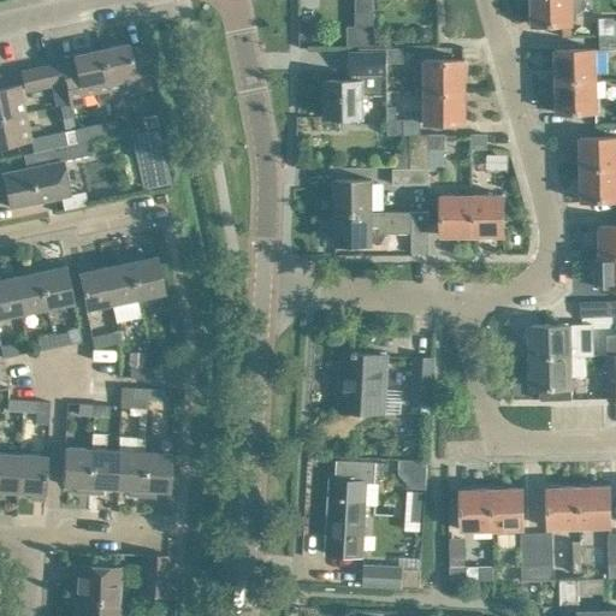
[(576,12),(582,10),(586,0),(585,0),(531,0),(532,24),(574,23),(573,21),(578,21),(576,12)]
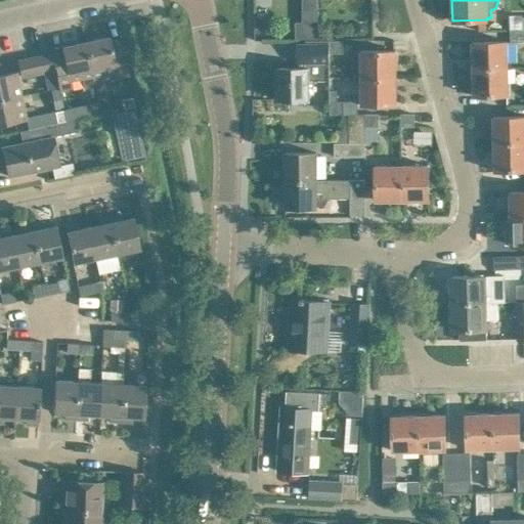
[(317,23),(296,23),(296,39),(317,39),(317,23)]
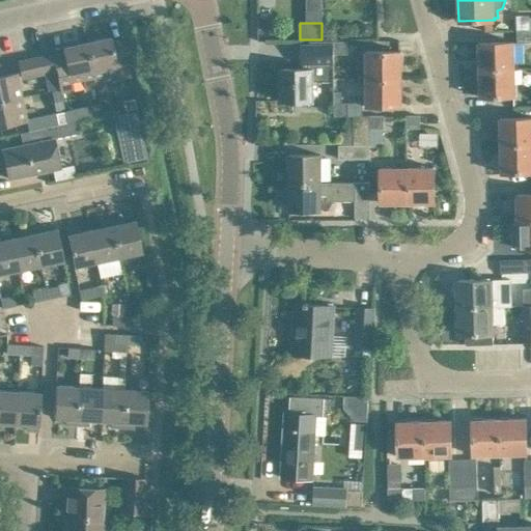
[(371,26),(367,24),(363,25),(361,28),(362,33),(365,35),(370,34),(372,31),(371,26)]
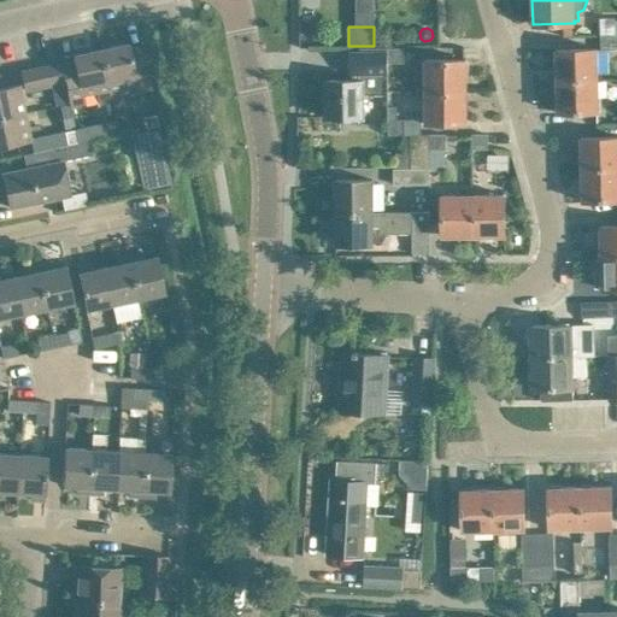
[(616,34),(616,35),(601,35),(601,51),(616,50),(616,34)]
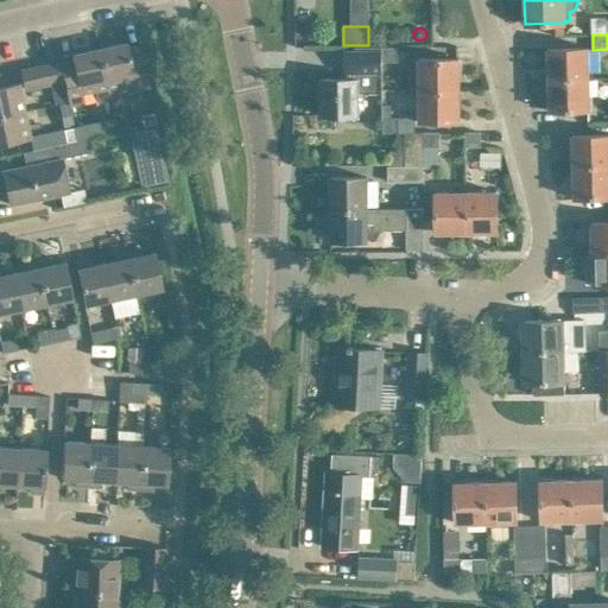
[(99,49),(109,99),(122,95),(119,84),(133,82),(135,90),(149,87),(139,44),(127,48),(126,43),(99,49)]
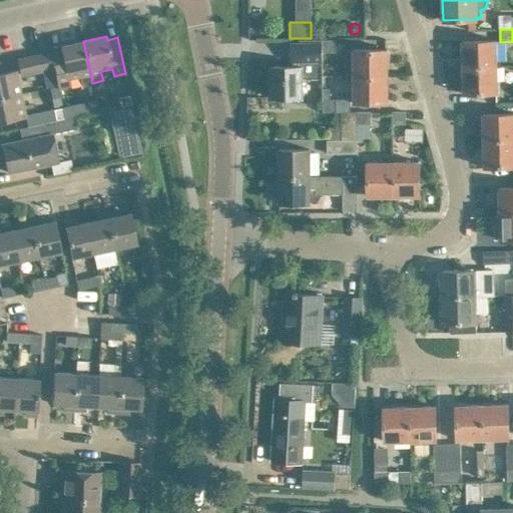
[(336,39),(323,39),(322,43),(323,51),(336,51),(336,39)]
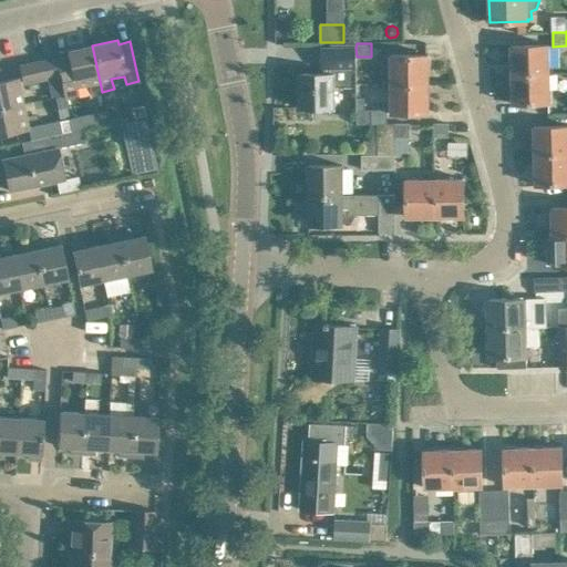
[(512,74),(549,73),(548,44),(512,45),(512,74)]
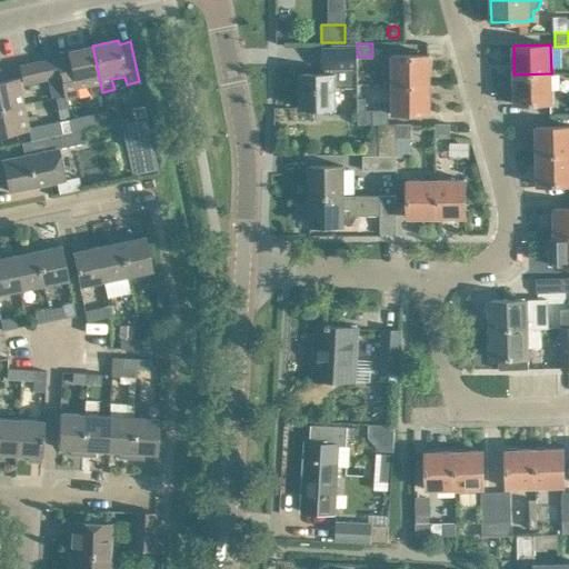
[(57,58),(60,75),(66,98),(78,95),(76,87),(88,85),(90,95),(102,92),(92,46),(67,51),(68,56),(57,58)]
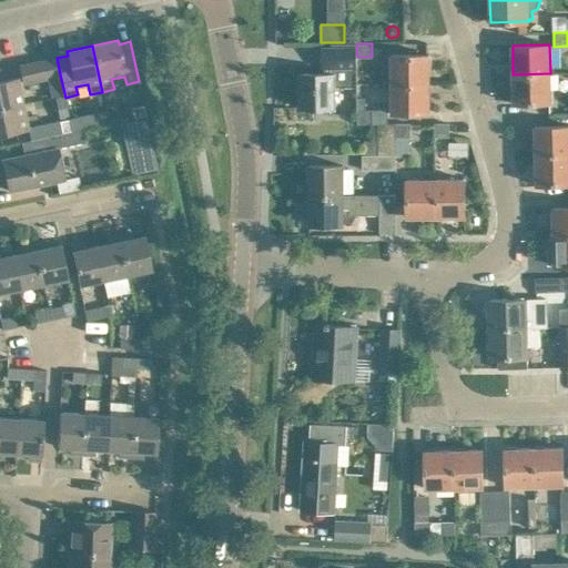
[(300,73),(300,108),(335,108),(335,87),(357,87),(357,83),(357,57),(356,48),(324,48),(324,72),(325,72),(326,73),(300,73)]
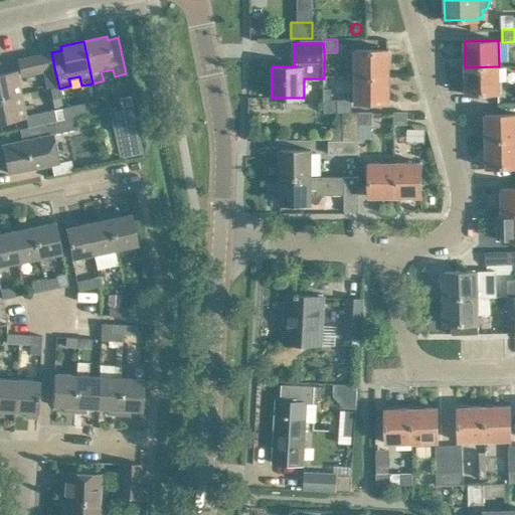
[(355,49),(355,76),(389,75),(389,49),(355,49)]
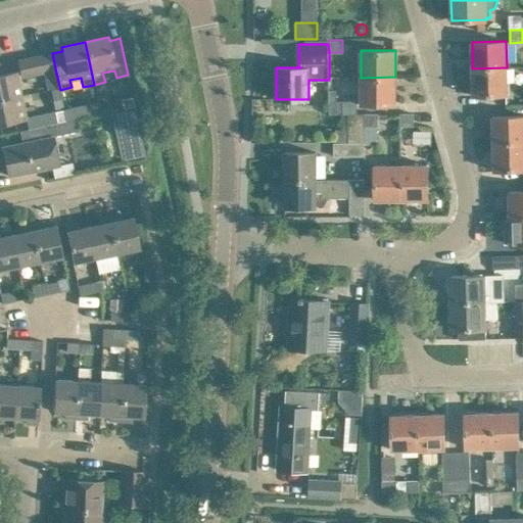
[(20,77),(55,68),(52,53),(17,60),(20,77)]
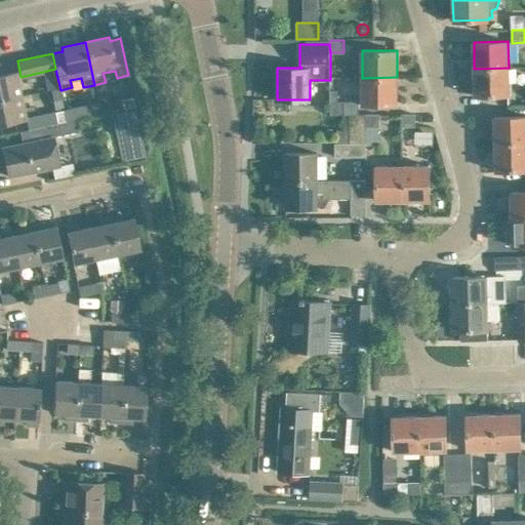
[(475,95),(495,95),(509,95),(509,68),(474,69),(475,95)]
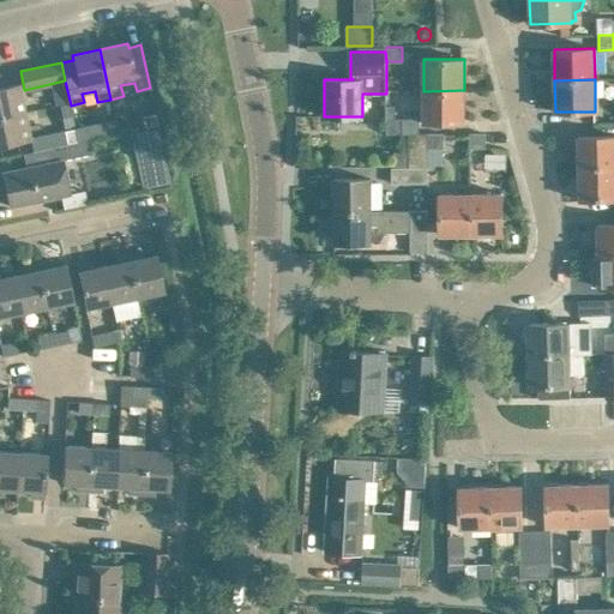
[(0,88),(0,115),(24,110),(18,84),(0,88)]
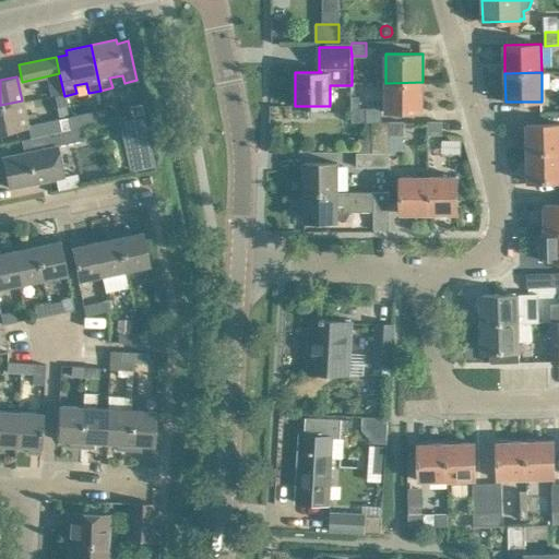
[(357,82),(352,82),(352,85),(352,108),(353,121),(367,121),(382,121),(382,108),(360,108),(360,97),(357,97),(357,82)]
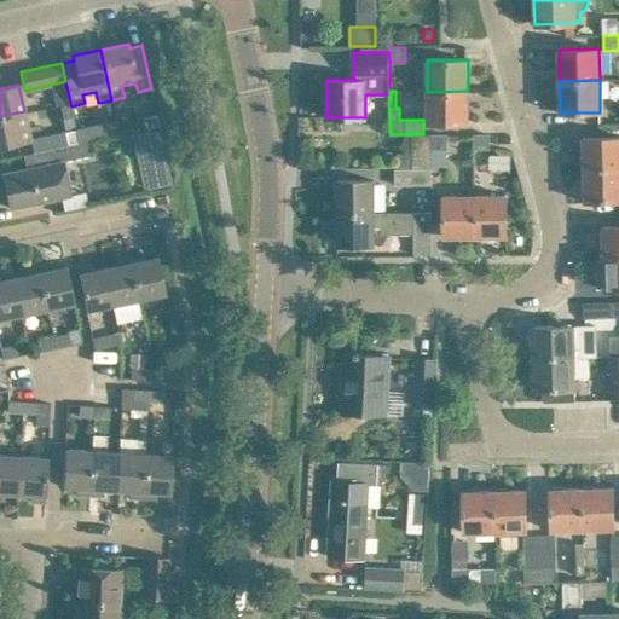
[(468,123),(468,91),(427,92),(427,123),(468,123)]
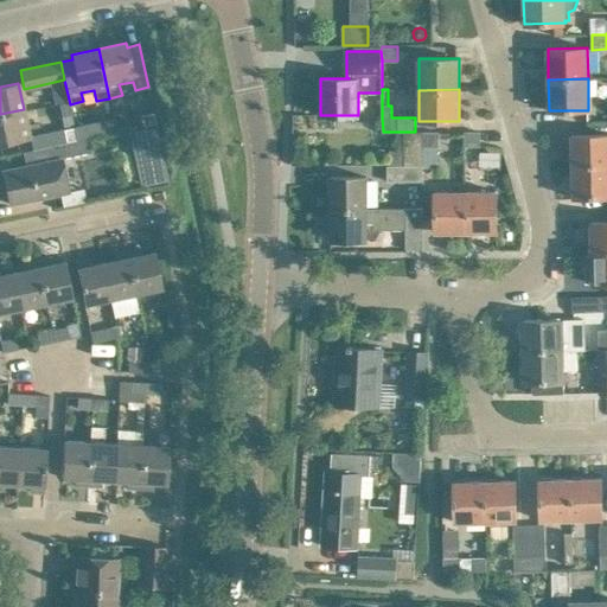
[(74,127),(68,102),(58,104),(64,129),(74,127)]
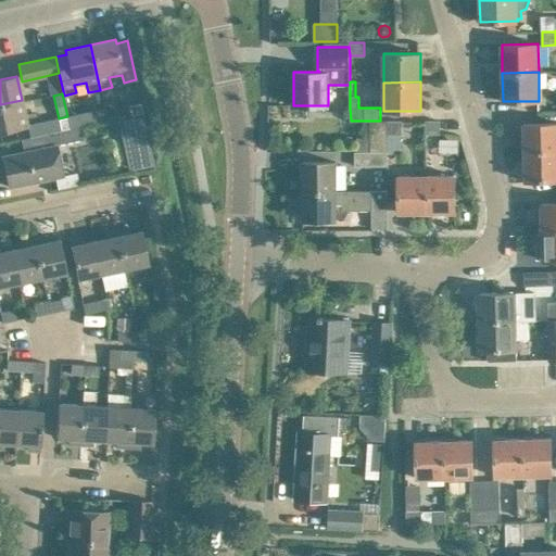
[(0,131),(27,126),(22,100),(0,104),(0,131)]
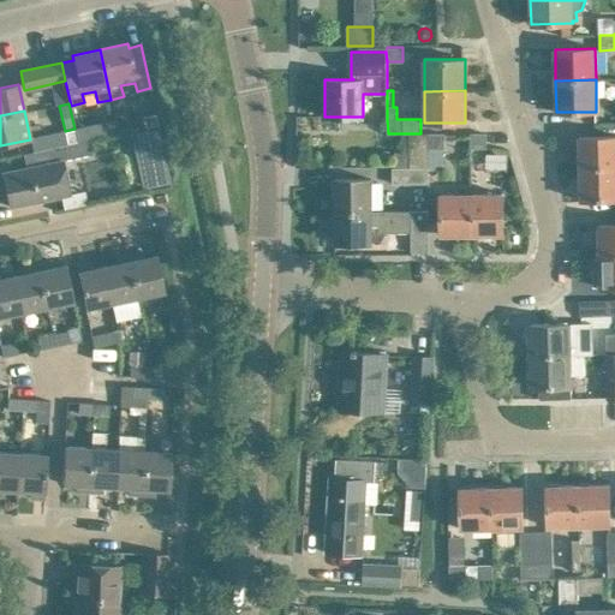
[(155,114),(142,118),(144,129),(156,126),(159,125),(155,114)]
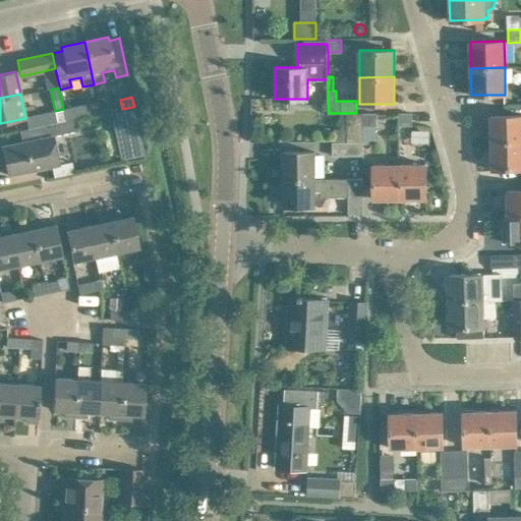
[(133,110),(114,114),(119,137),(123,157),(142,153),(138,133),(133,110)]
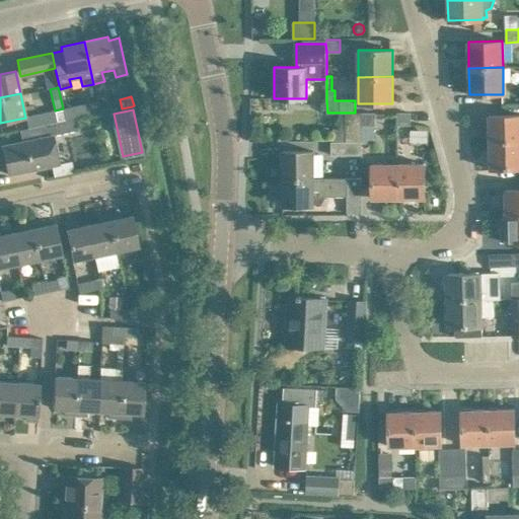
[(355,113),(341,113),(341,114),(346,114),(345,128),(334,128),(334,141),(362,141),(362,133),(363,113),(355,113)]
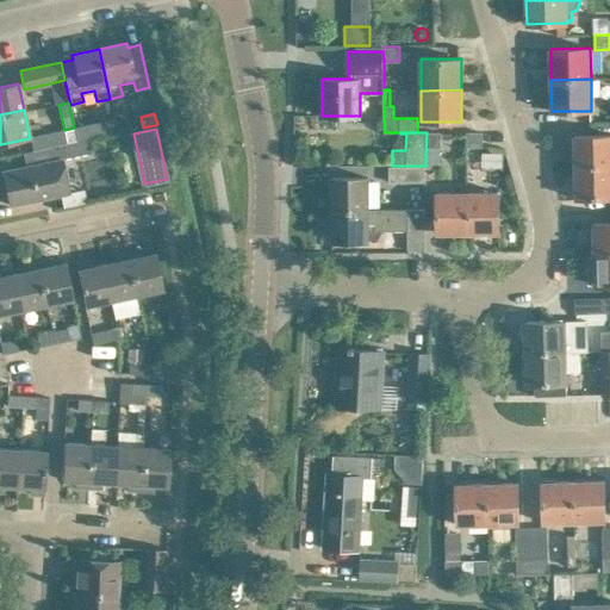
[(427,132),(425,156),(441,156),(441,132),(427,132)]
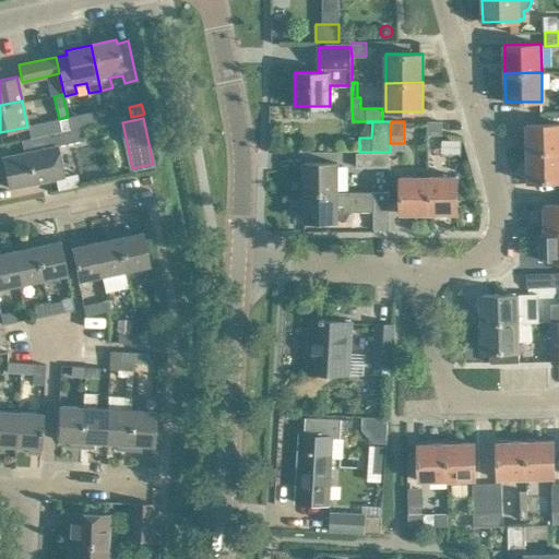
[(429,134),(442,134),(442,121),(429,121),(429,134)]
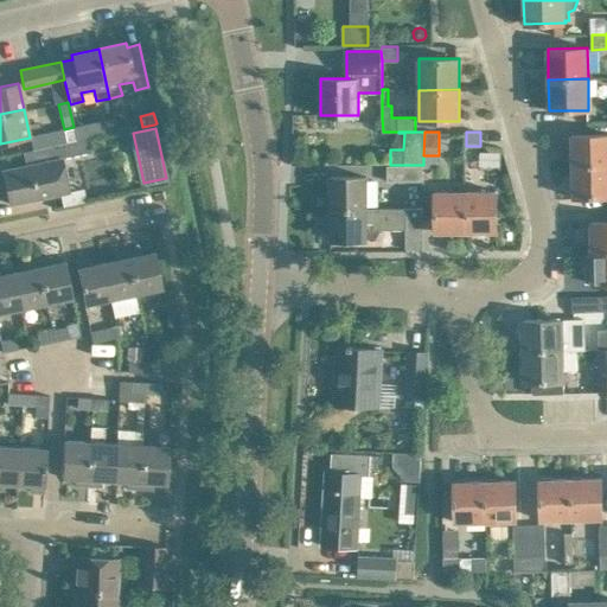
[(606,134),(572,135),(573,166),(606,165),(606,134)]
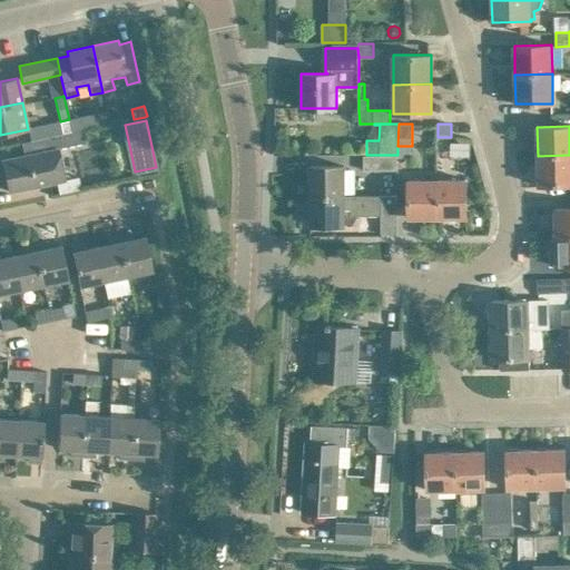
[(74,131),(72,131),(55,135),(22,143),(25,155),(2,160),(9,192),(50,183),(49,177),(62,175),(58,149),(86,143),(84,130),(74,131)]
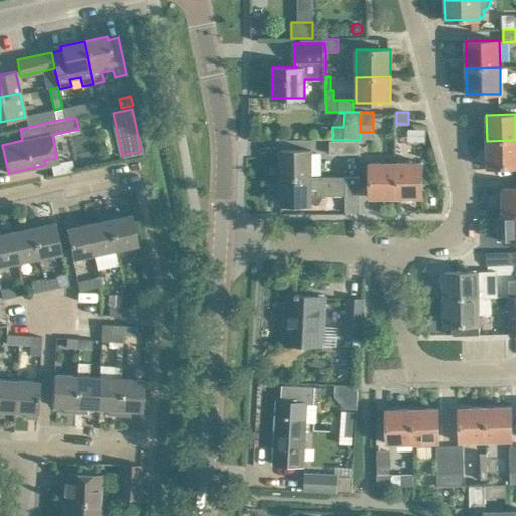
[(360,140),(332,140),(330,140),(330,153),(360,152),(360,140)]
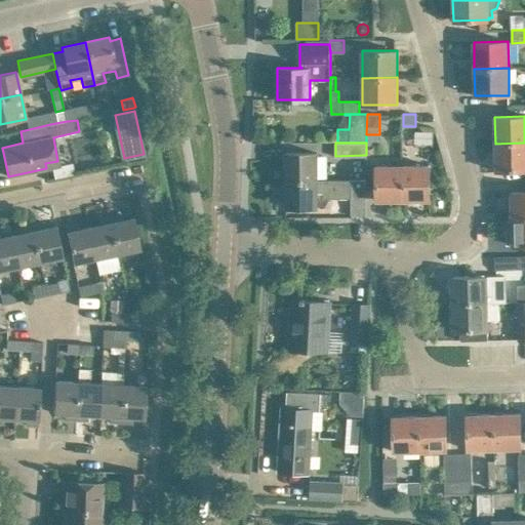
[(524,169),(524,143),(495,144),(495,170),(524,169)]
